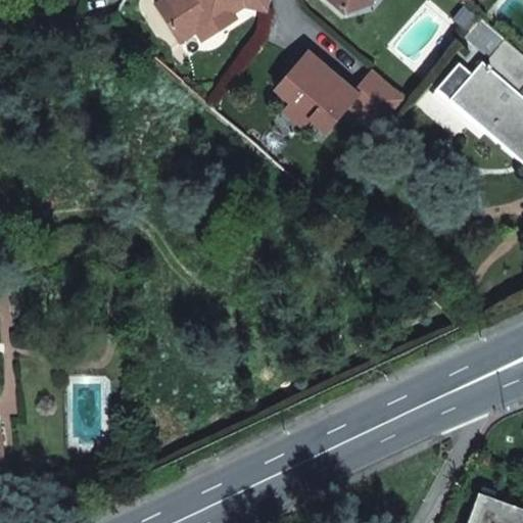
[(162,0),(155,5),(179,42),(196,31),(211,20),(216,27),(233,15),(231,12),(226,4),(232,0),(240,0),(243,4),(267,10),(269,0),(162,0)]
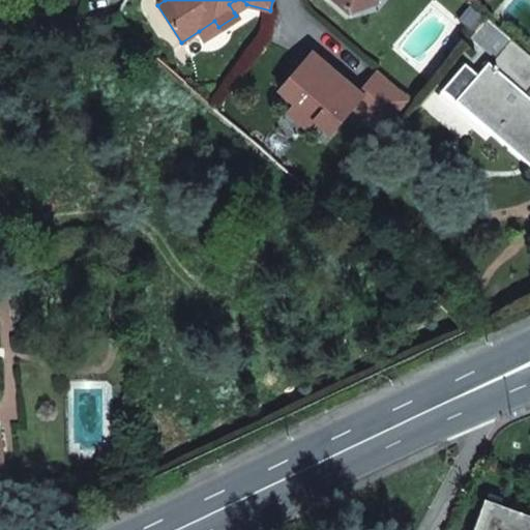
[(235,0),(229,4),(234,12),(246,4),(243,0),(235,0)]
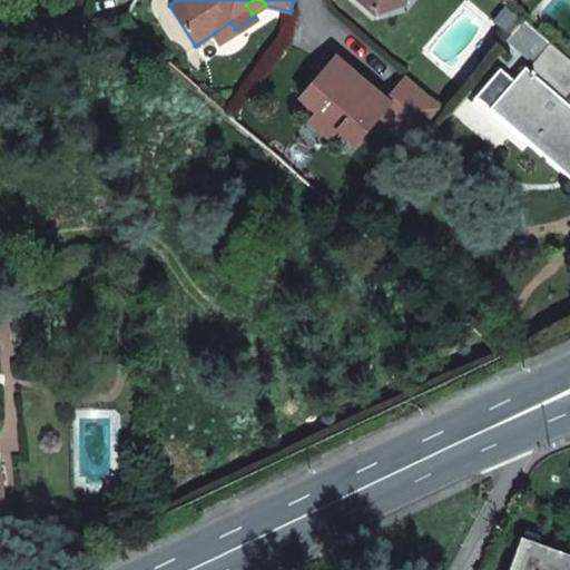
[(360,0),(374,12),(397,3),(399,0),(360,0)]
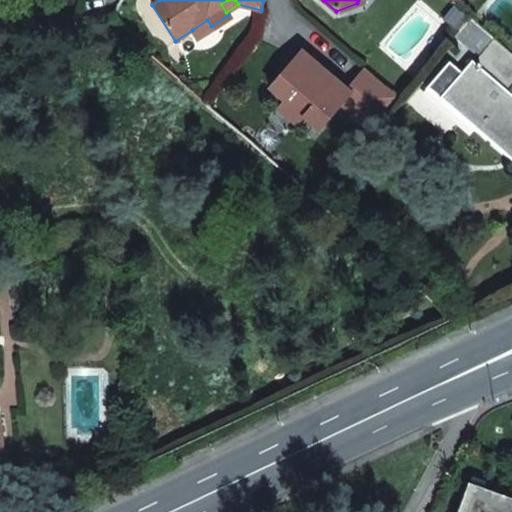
[(207,20),(192,30),(198,39),(230,19),(228,15),(211,26),(207,20)]
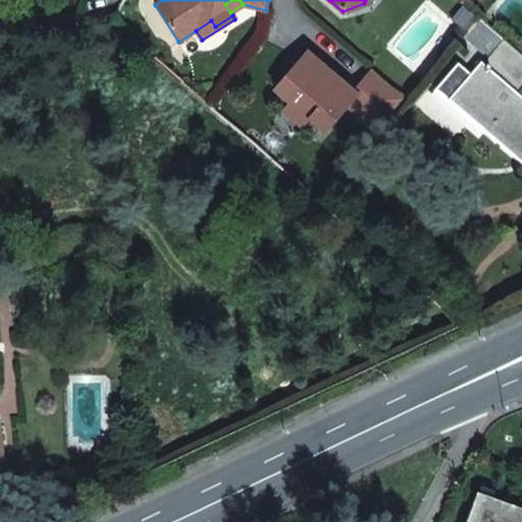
[(521,90),(521,55),(475,17),(460,35),(486,57),(481,63),(479,61),(468,74),(446,100),(521,166),(521,98),(518,95),(521,90)]
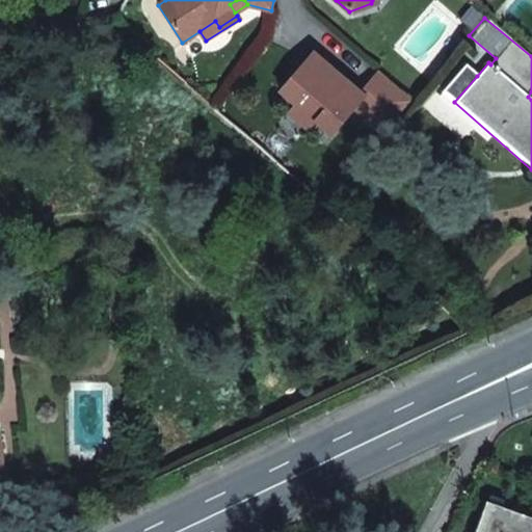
[(350,109),(381,136),(413,101),(377,71),(357,94),(345,82),(342,85),(323,70),(326,68),(310,53),(308,54),(304,51),(294,62),(298,65),(277,89),(283,95),(293,104),(286,111),(306,128),(312,121),(322,129),(327,134),(350,109)]
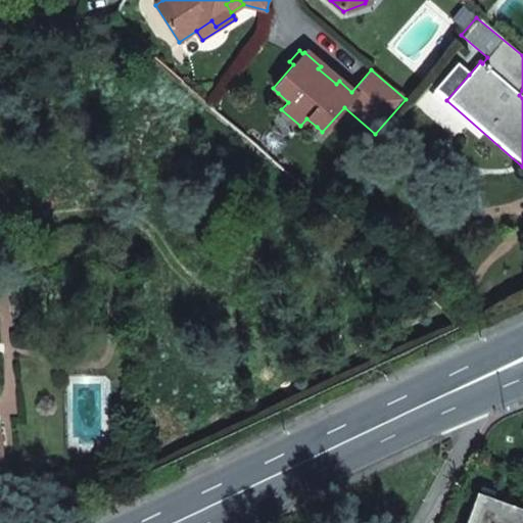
[(446,100),(469,75),(457,63),(434,90),(446,100)]
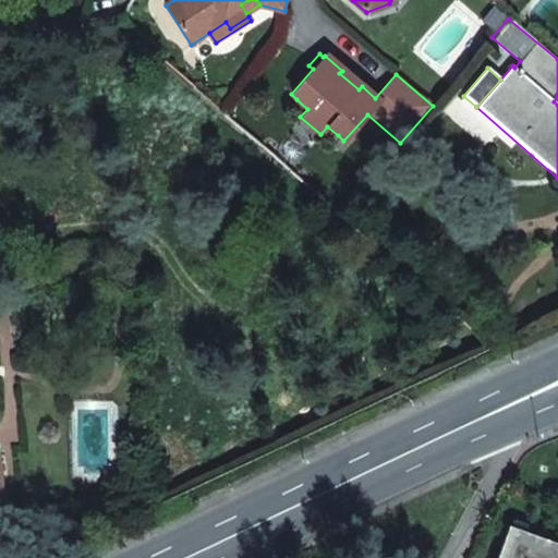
[(296,99),(289,108),(300,117),(307,109),(296,99)]
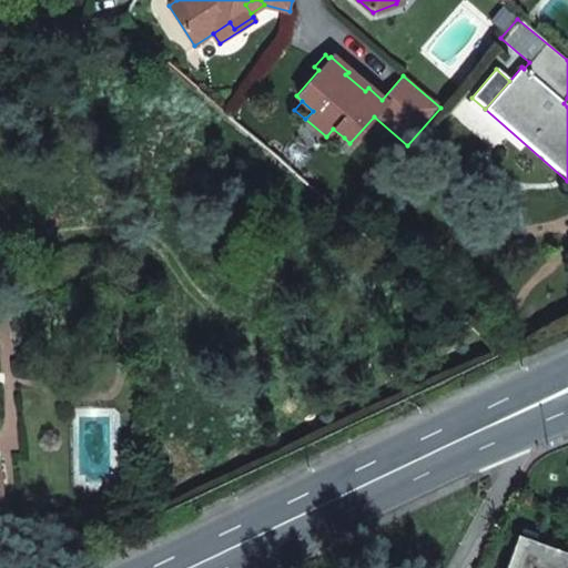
[(333,129),(326,137),(337,146),(344,138),(333,129)]
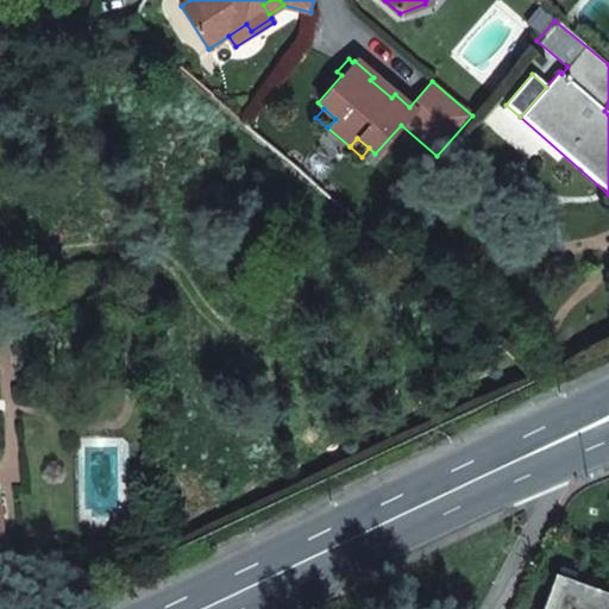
[(0,541),(11,542),(13,498),(0,497),(0,541)]
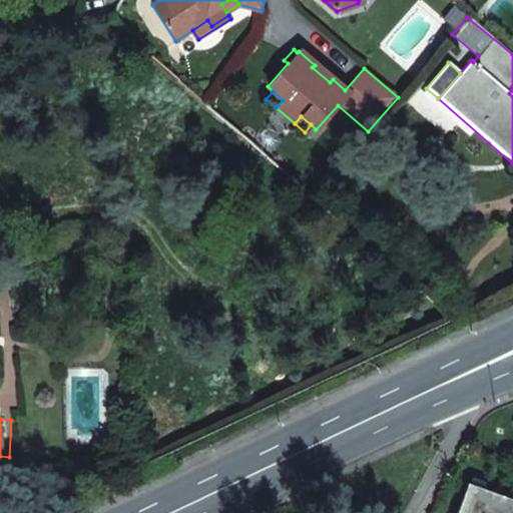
[(512,512),(512,500),(465,484),(454,512),(512,512)]
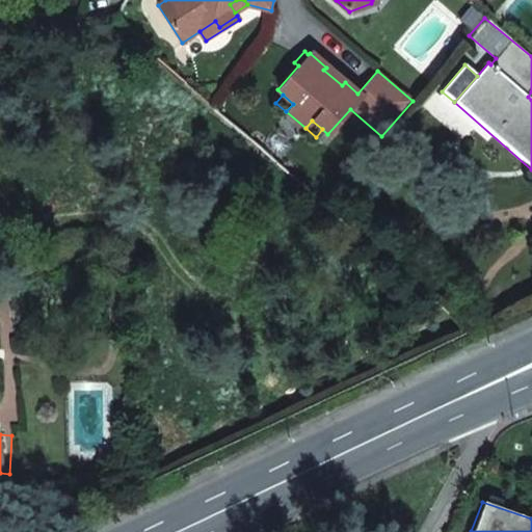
All buildings are outlined.
